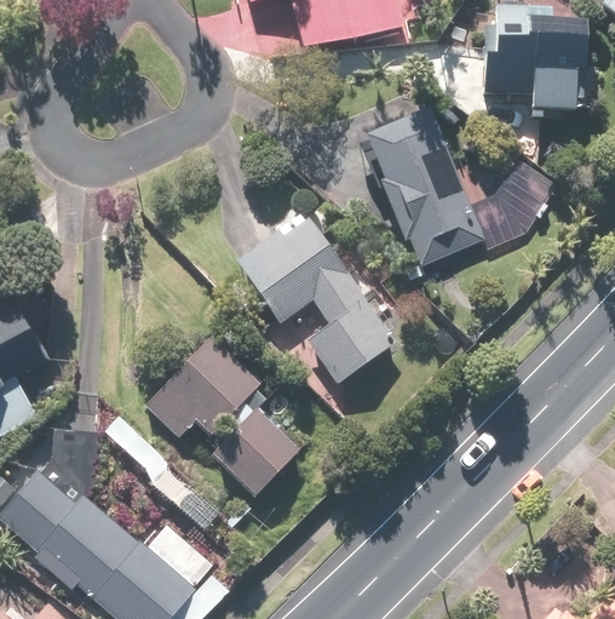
[(404,24),(397,0),(303,0),(291,4),(304,52),(404,24)]
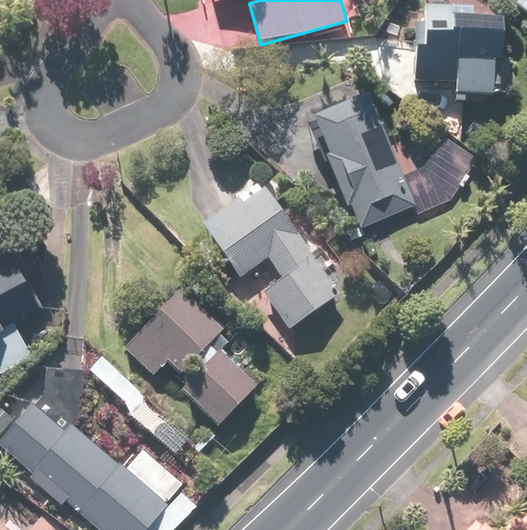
[(512,0),(526,11),(526,0),(512,0)]
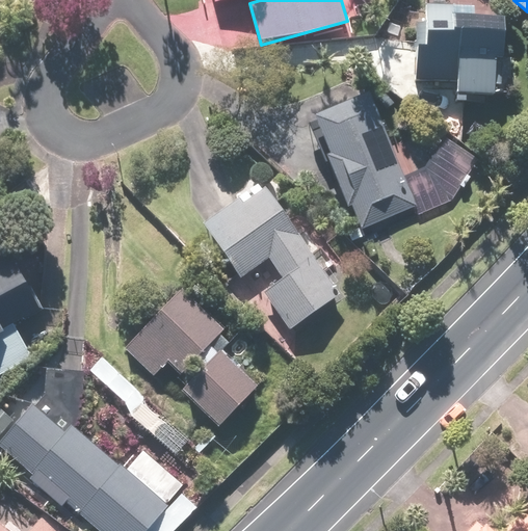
[(510,11),(432,9),(432,48),(421,48),(421,82),(460,81),(460,94),(498,94),(498,59),(510,59),(510,11)]
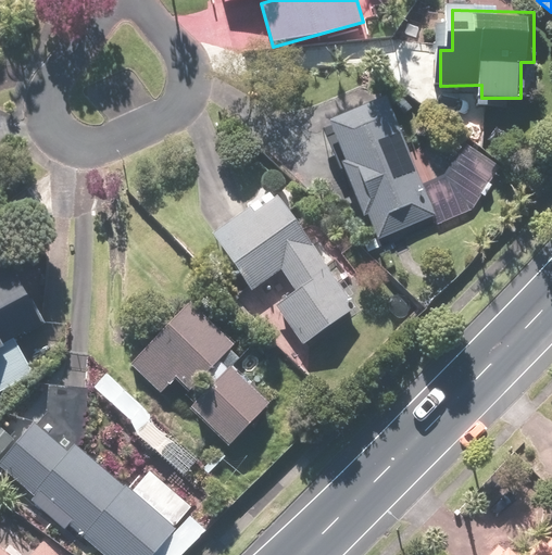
[(390,102),(331,124),(375,241),(434,221),(390,102)]
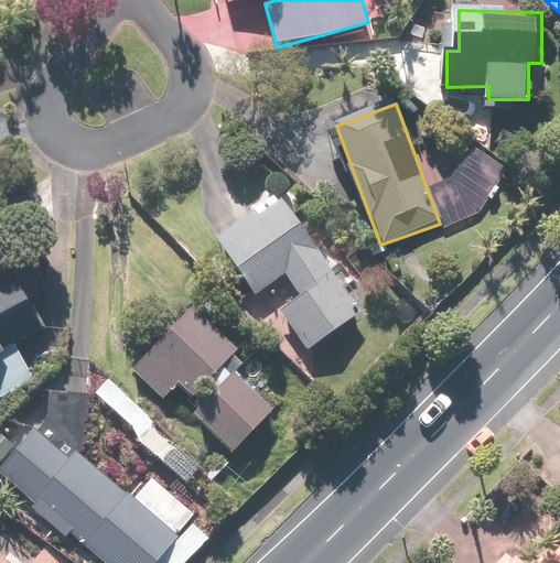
[(359,313),(284,196),(222,235),(258,292),(284,274),(297,293),(278,305),(304,348),(359,313)]
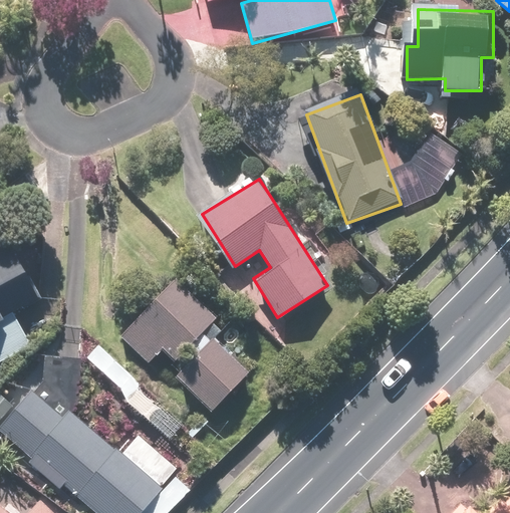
[(9,246),(0,251),(0,324),(1,324),(0,322),(0,313),(35,294),(9,246)]
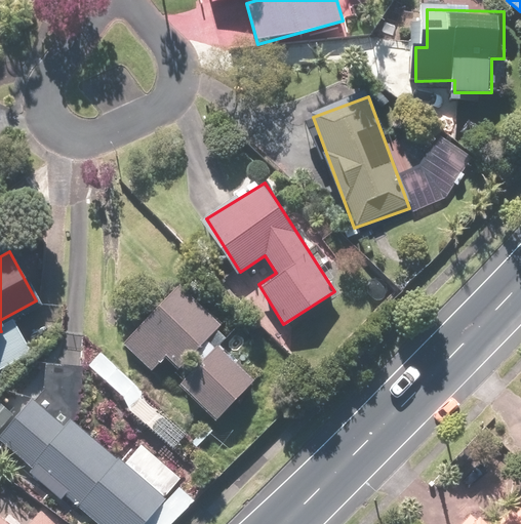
[(179,285),(122,343),(152,372),(167,358),(181,371),(194,358),(203,367),(186,386),(218,419),(257,381),(219,344),(214,349),(206,340),(221,326),(179,285)]
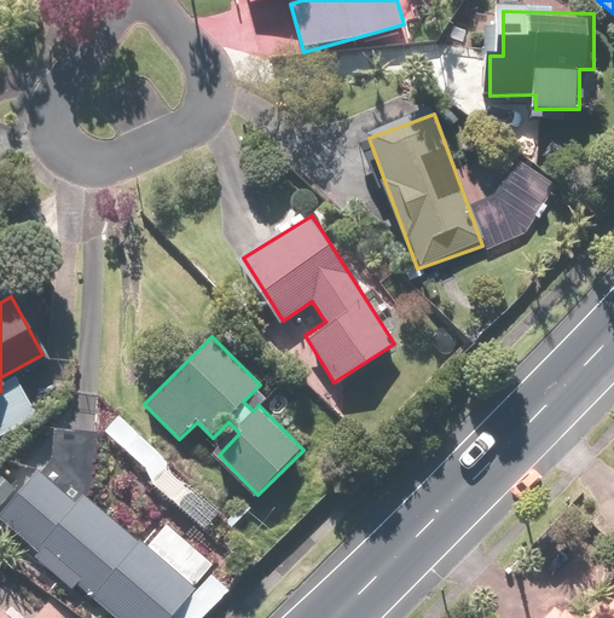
[(0,520),(1,519),(116,617),(198,617),(227,590),(206,570),(212,564),(166,524),(145,547),(92,497),(96,431),(52,428),(51,460),(0,513),(0,520)]
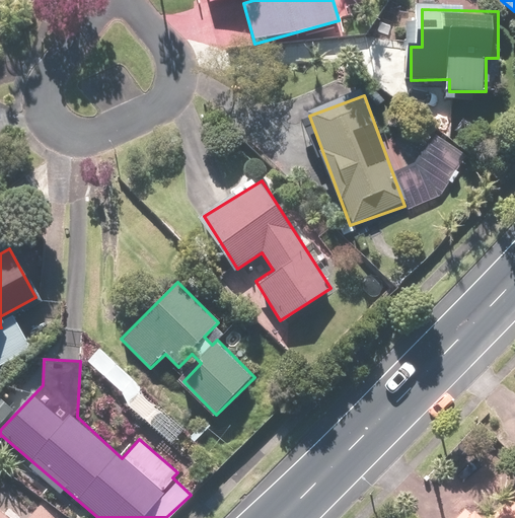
[(0,517),(53,517),(34,501),(30,505),(12,488),(0,501),(0,517)]
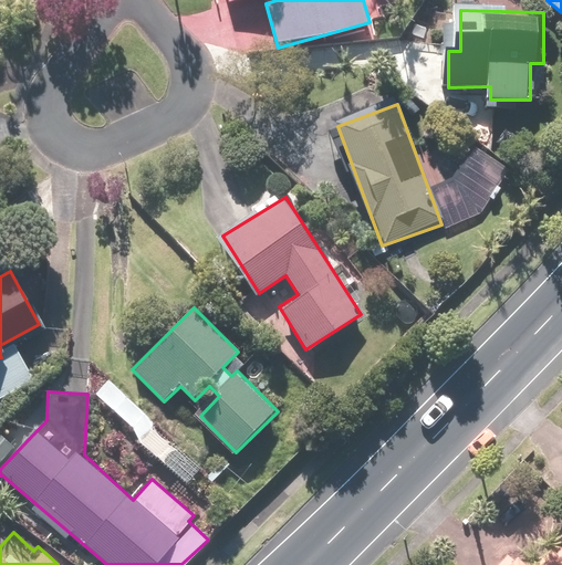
[(561,564),(561,536),(533,564),(532,564),(514,546),(496,564),(561,564)]
